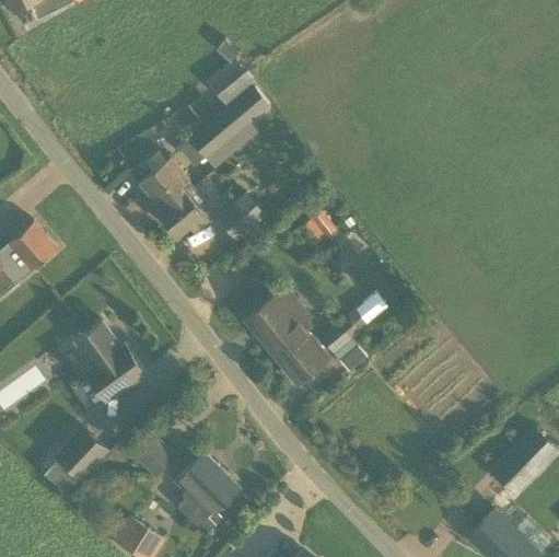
[(8,0),(13,11),(28,3),(37,20),(76,1),(74,0),(8,0)]
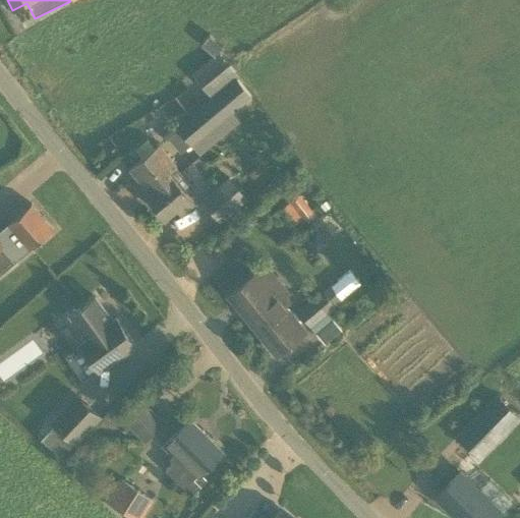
[(209,100),(236,78),(218,56),(191,78),(209,100)]
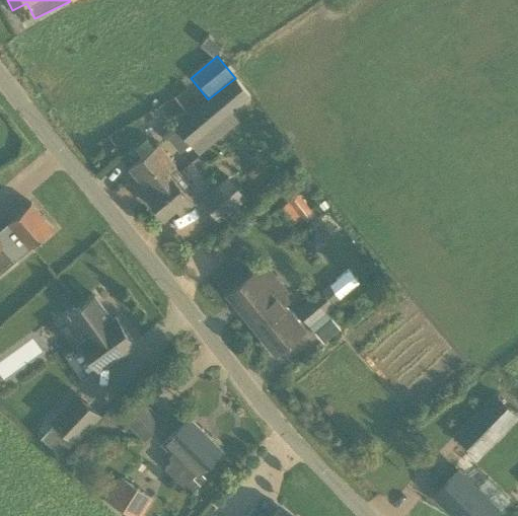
[(191,148),(250,98),(235,81),(176,130),(190,147),(191,148)]
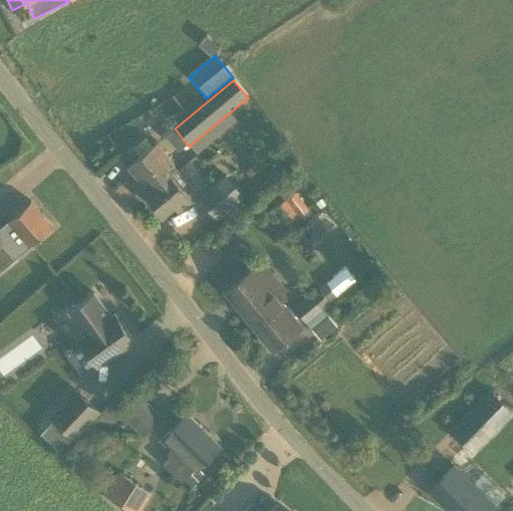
[(148,195),(172,177),(167,172),(173,168),(155,146),(126,169),(148,195)]
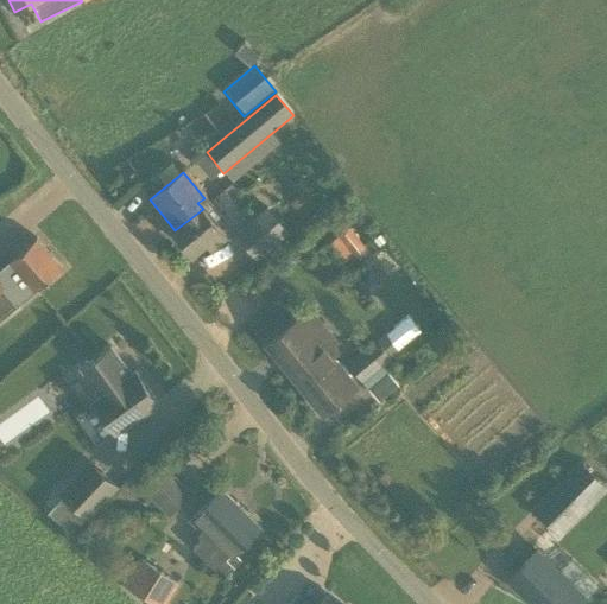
[(210,250),(226,237),(203,209),(175,230),(171,234),(190,256),(204,245),(210,250)]
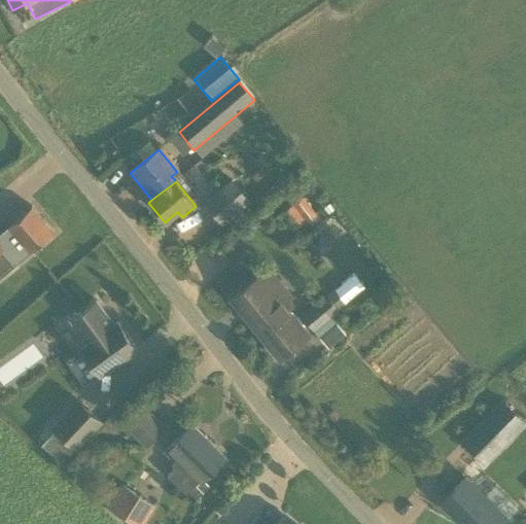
[(223,230),(251,206),(232,183),(204,206),(223,230)]
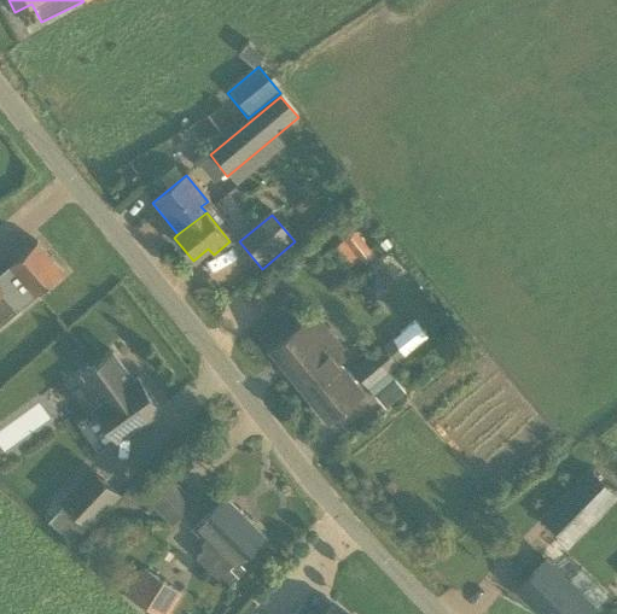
[(343,274),(371,253),(356,233),(329,253),(343,274)]
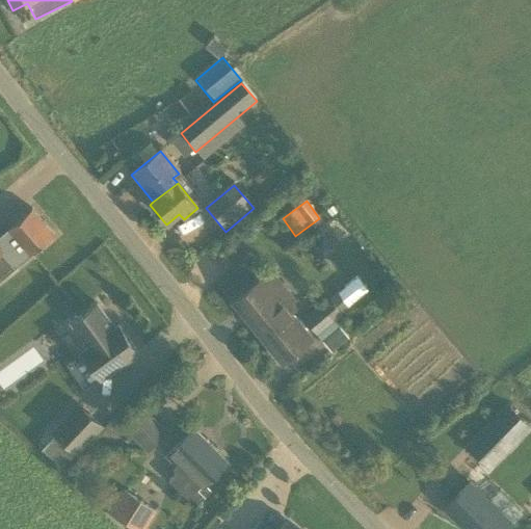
[(28,257),(53,237),(31,211),(6,231),(28,257)]
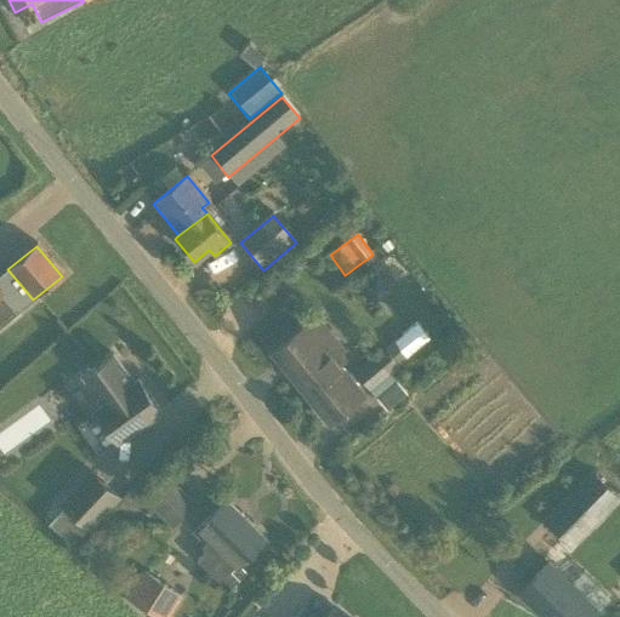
[(302,323),(290,307),(255,336),(329,427),(364,398),(335,361),(345,354),(312,314),(302,323)]
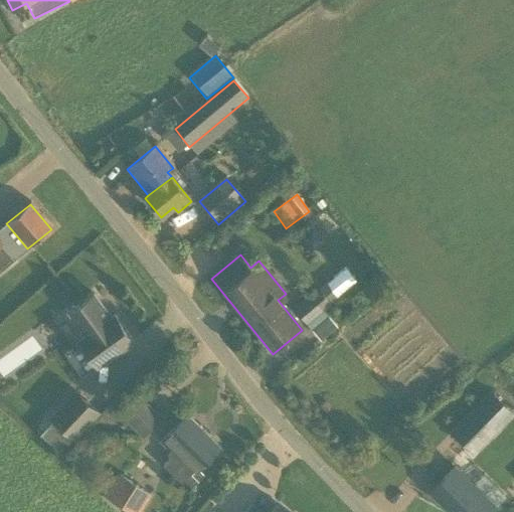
[(306,325),(330,306),(317,291),(294,310),(306,325)]
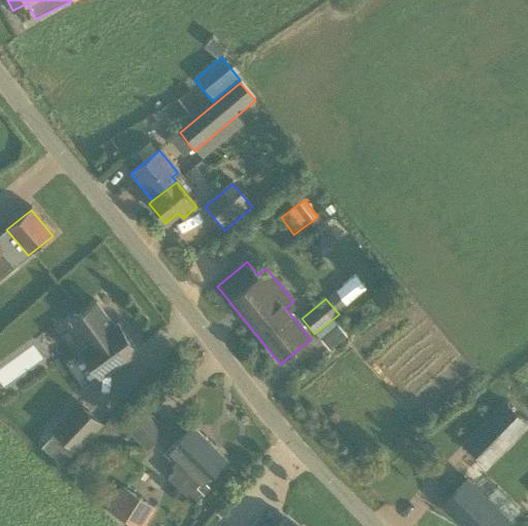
[(117,334),(95,304),(84,312),(70,321),(89,346),(81,352),(99,378),(136,351),(122,331),(117,334)]
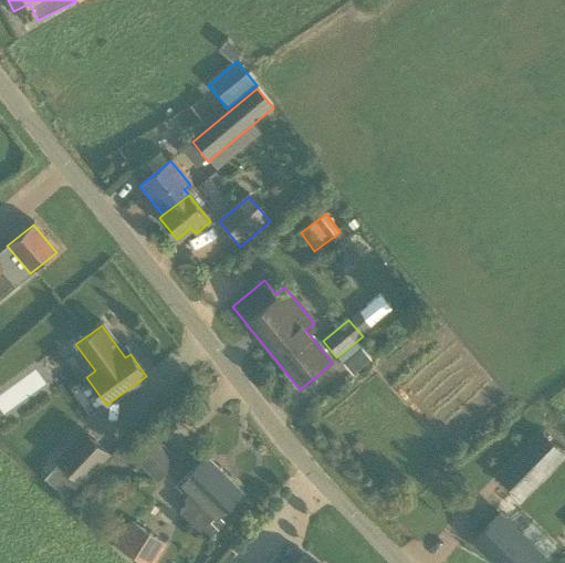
[(520,502),(563,460),(539,436),(495,478),(520,502)]
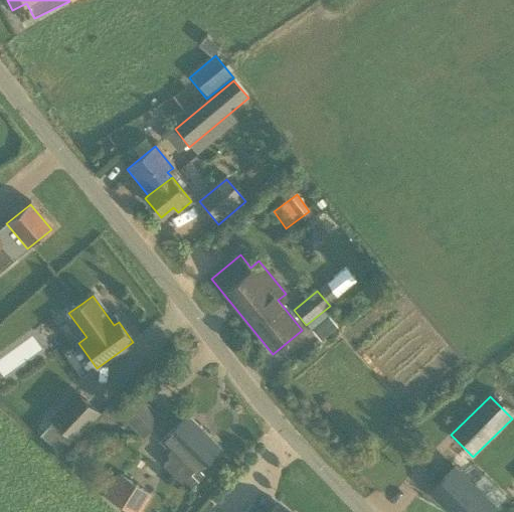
[(143,439),(161,419),(142,401),(124,420),(143,439)]
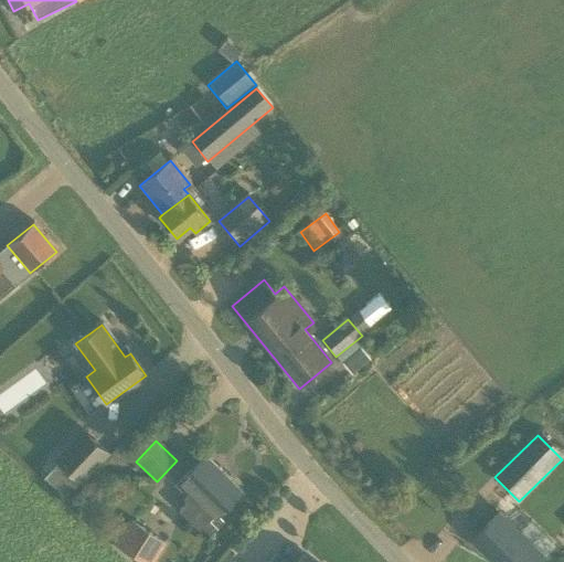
[(67,445),(53,460),(80,487),(109,455),(95,442),(81,457),(67,445)]
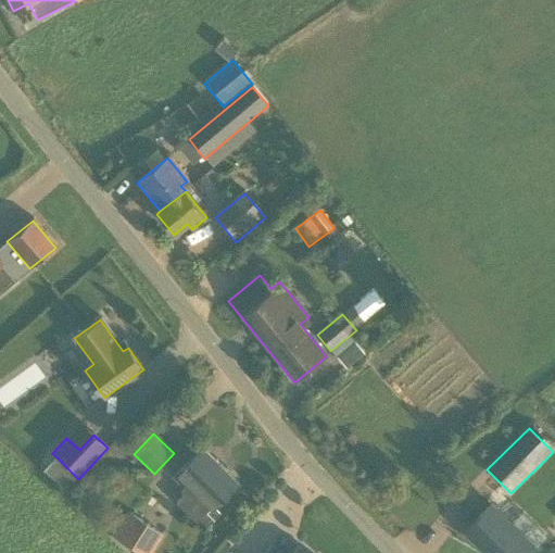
[(172,479),(183,490),(180,492),(183,498),(176,504),(203,531),(219,515),(213,508),(237,485),(202,450),(172,479)]
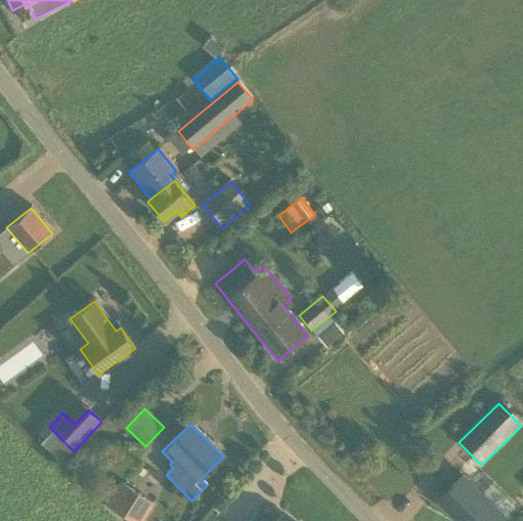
[(500,520),(459,479),(437,502),(456,520),(500,520)]
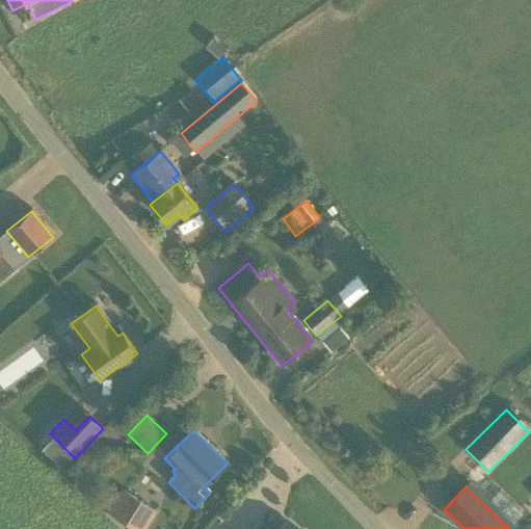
[(137,528),(149,508),(123,493),(108,516),(130,528),(137,528)]
